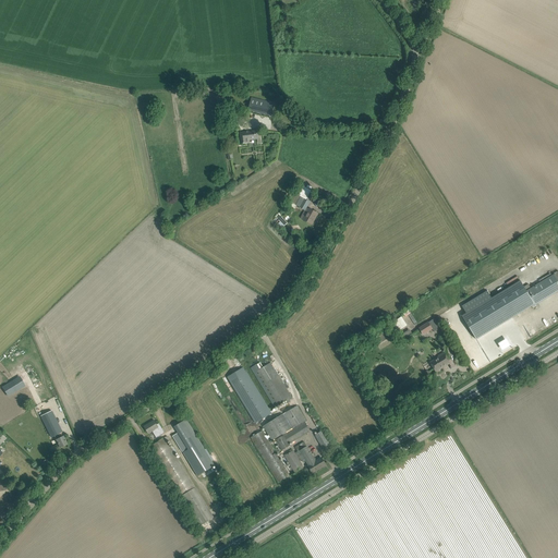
[(249,110),(273,116),(275,102),(252,97),(249,110)]
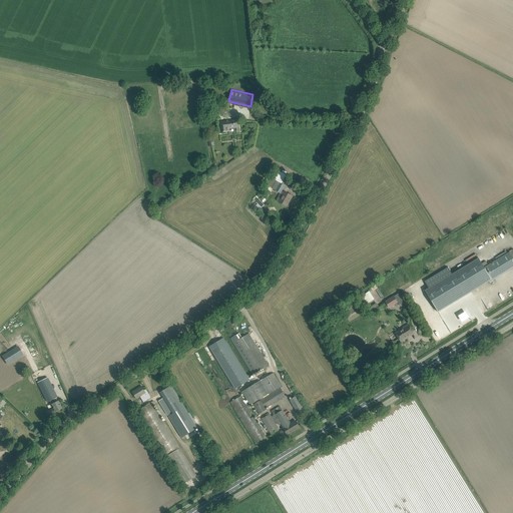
[(237,119),(220,122),(222,132),(229,131),(229,128),(236,127),(238,127),(237,124),(237,119)]
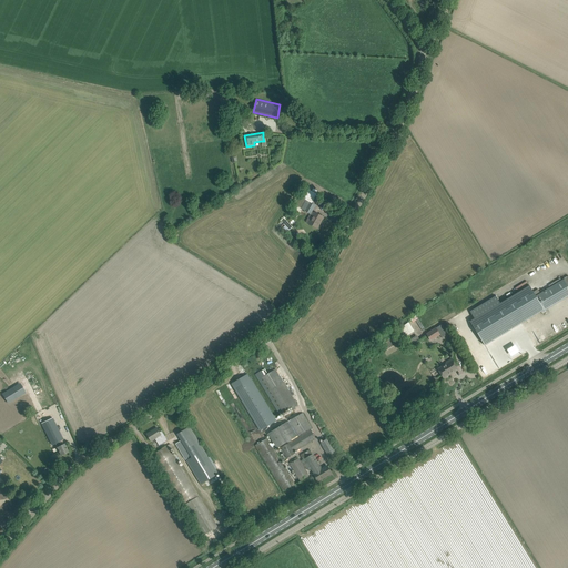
[(302,198),(305,200),(300,209),(302,209),(311,214),(316,205),(308,201),(312,194),(305,191),(302,198)]
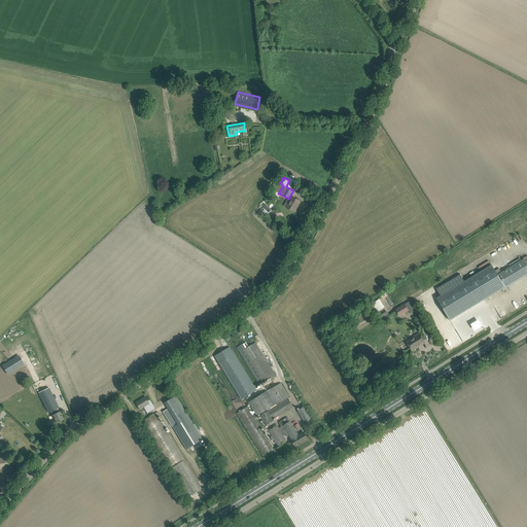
[(301,202),(296,200),(292,198),(287,208),(294,212),(297,206),(299,206),(301,202)]
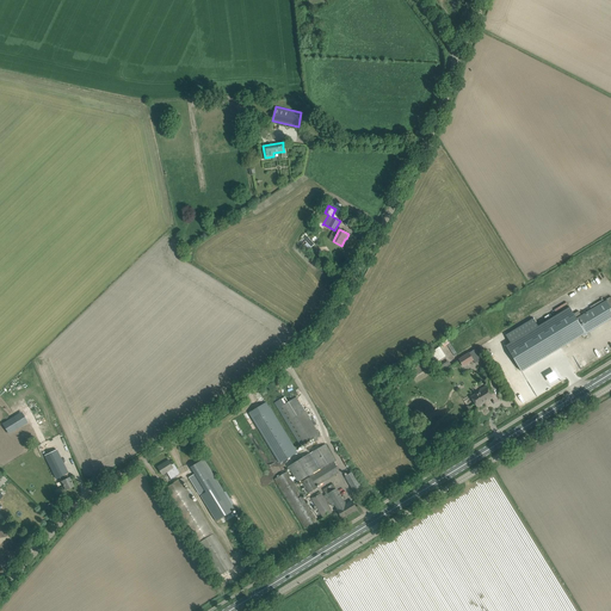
[(307,236),(303,240),(310,248),(314,245),(307,236)]
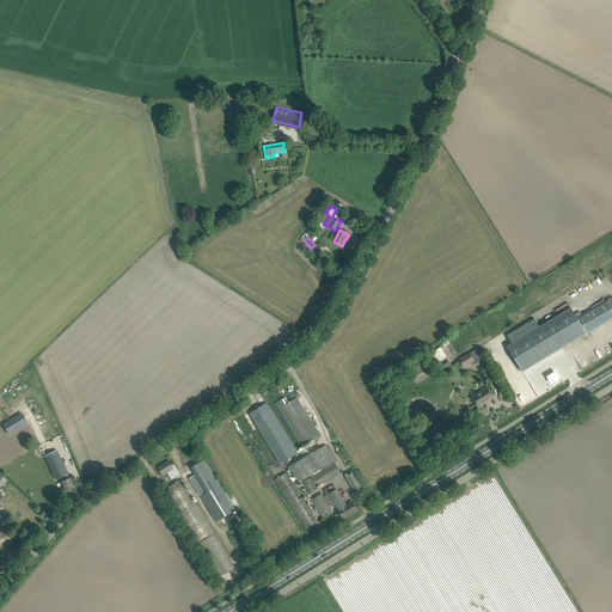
[(534,319),(507,336),(512,344),(507,347),(520,367),(522,372),(586,334),(587,335),(611,319),(611,298),(611,299),(609,300),(607,300),(607,301),(583,317),(580,312),(575,314),(571,308),(539,328),(534,319)]
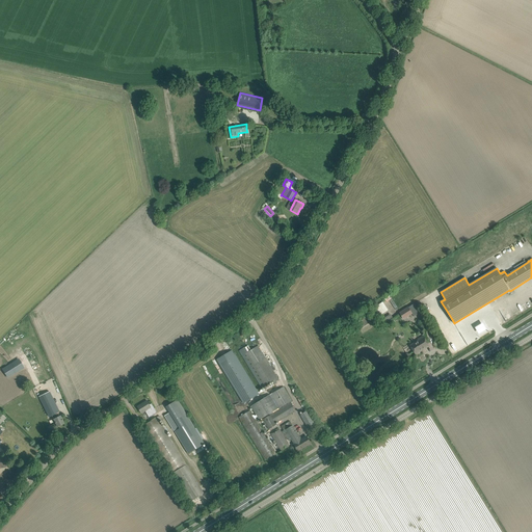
[(374,308),(380,316),(389,310),(382,302),(374,308)]
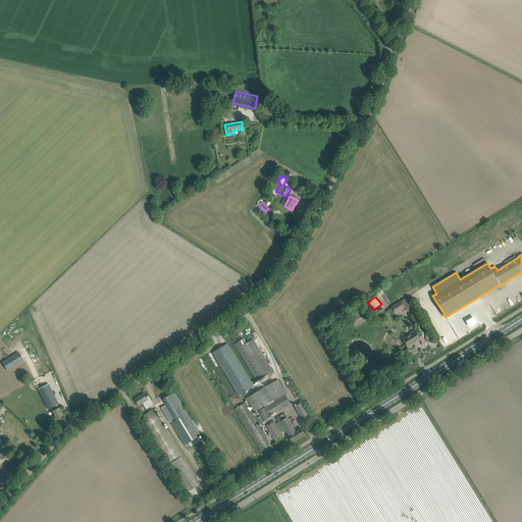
[(407,298),(401,302),(405,308),(407,311),(413,307),(407,298)]
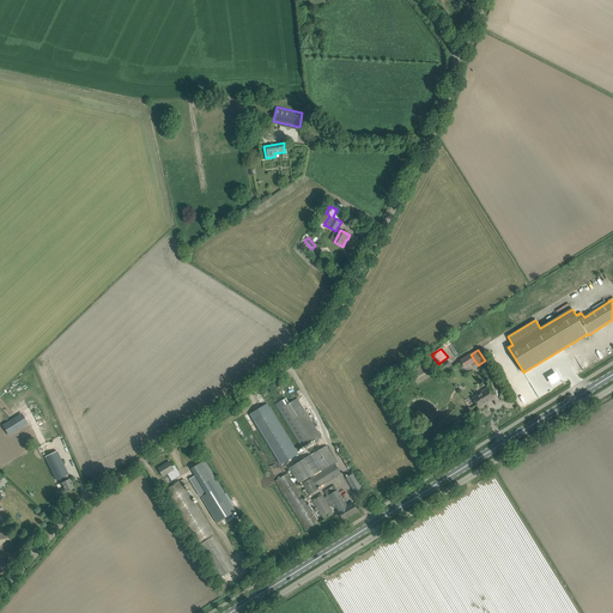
[(471,353),(460,360),(466,369),(475,362),(471,354),(471,353)]
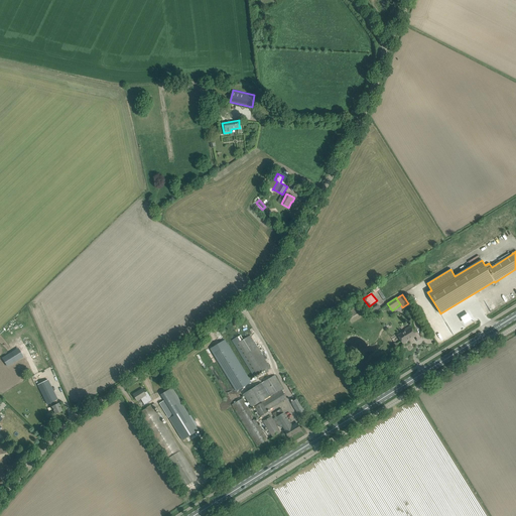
[(416,336),(413,331),(411,327),(406,330),(406,331),(398,336),(403,344),(416,336)]
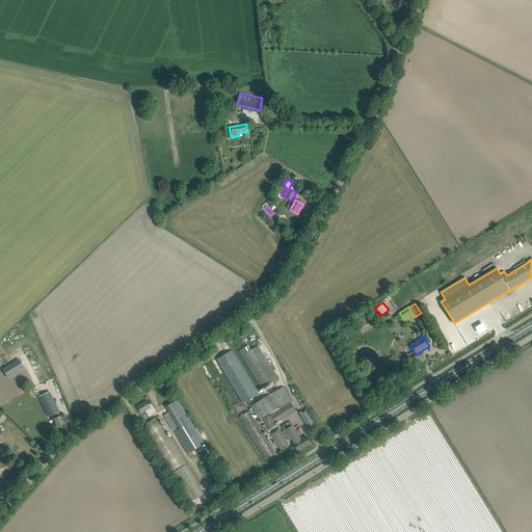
[(244,347),(239,351),(262,388),(264,387),(273,381),(275,384),(277,383),(276,381),(280,380),(259,346),(247,352),(244,347)]
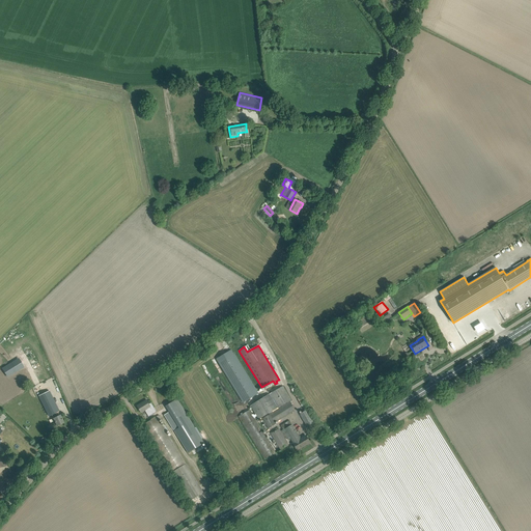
[(255,388),(231,350),(217,359),(240,397),(243,402),(258,393),(255,388)]
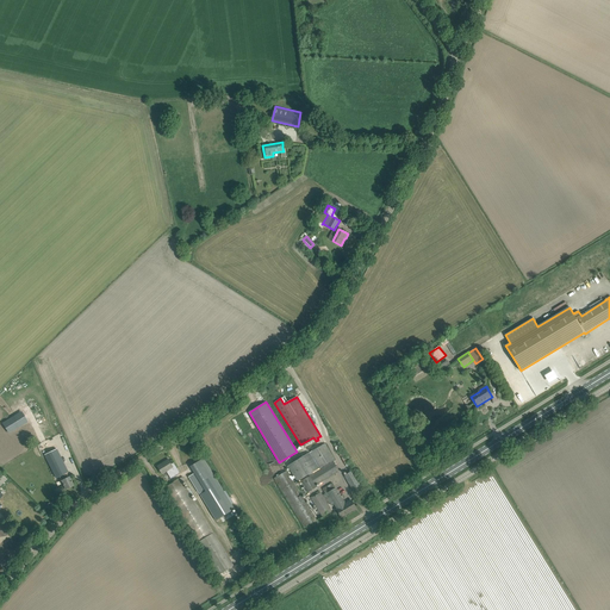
[(24,410),(4,423),(10,435),(31,422),(24,410)]
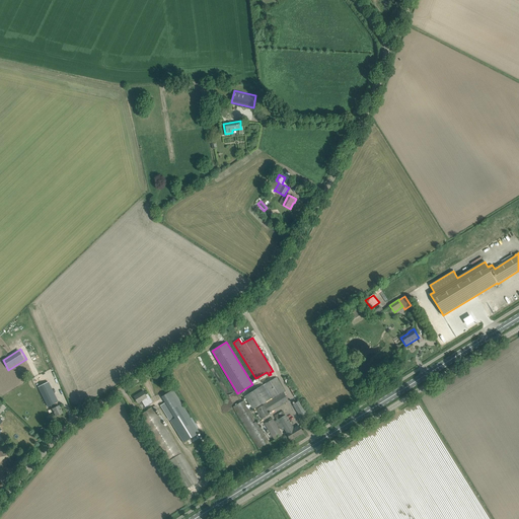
[(244,400),(233,406),(260,449),(265,446),(267,444),(270,443),(267,438),(260,426),(260,425),(257,423),(252,415),(251,413),(255,411),(256,410),(263,419),(271,415),(270,413),(287,401),(289,398),(285,393),(285,392),(286,391),(277,377),(274,378),(265,384),(245,396),(253,410),(251,412),(244,400)]
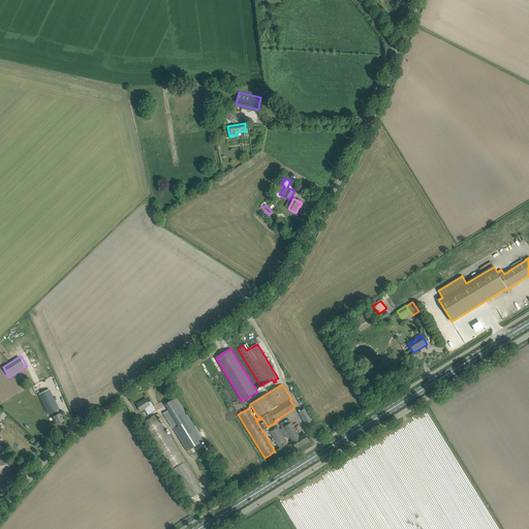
[(49,389),(38,394),(49,414),(52,413),(57,425),(63,421),(60,413),(57,414),(56,411),(59,409),(57,405),(49,389)]
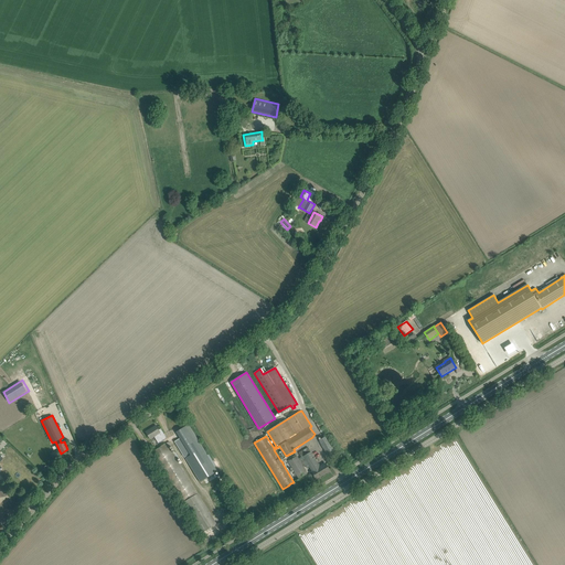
[(189,425),(177,432),(191,455),(187,458),(201,482),(219,472),(189,425)]
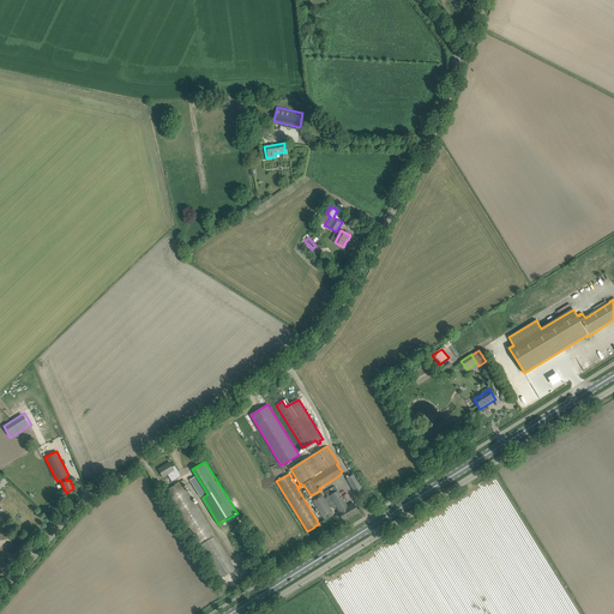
[(170,463),(160,469),(163,477),(168,475),(173,482),(181,476),(175,465),(173,468),(170,463)]
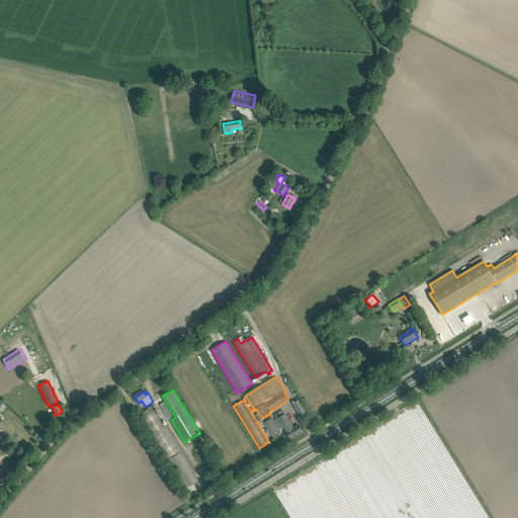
[(292,403),(303,421),(309,417),(298,399),(292,403)]
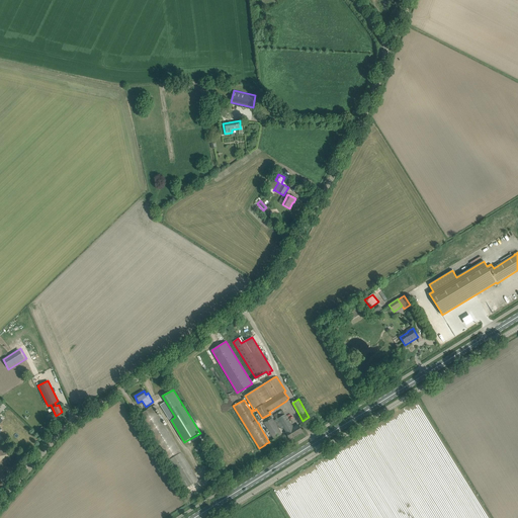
[(153,407),(140,415),(168,461),(182,452),(153,407)]
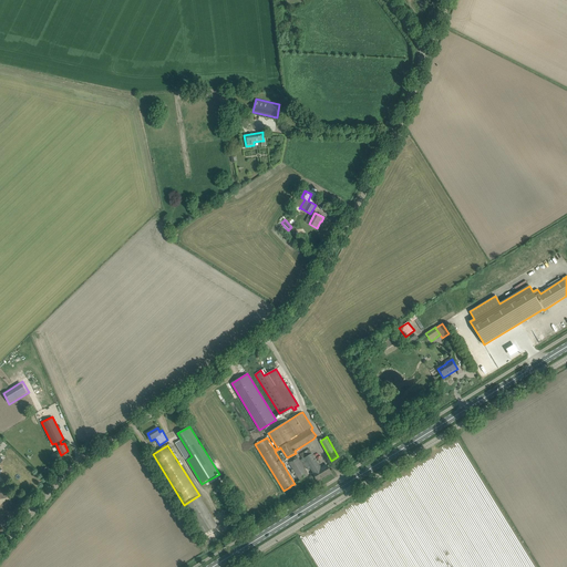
[(300,481),(309,475),(305,468),(307,467),(309,470),(311,468),(313,473),(313,474),(318,481),(331,473),(327,464),(321,467),(309,449),(300,454),(302,459),(300,461),(298,456),(291,461),(292,462),(289,463),(300,481)]
